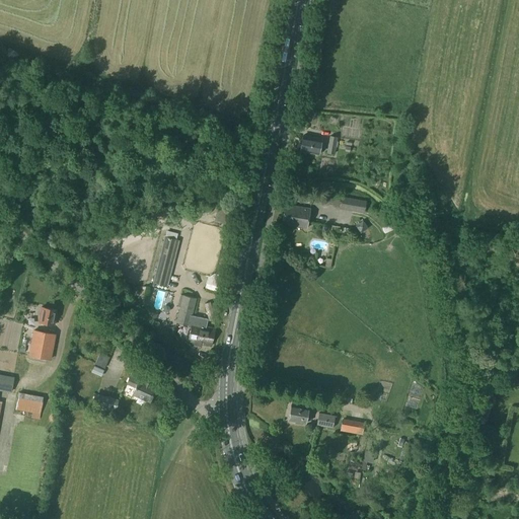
[(318,155),(321,139),(303,136),(300,151),(318,155)]
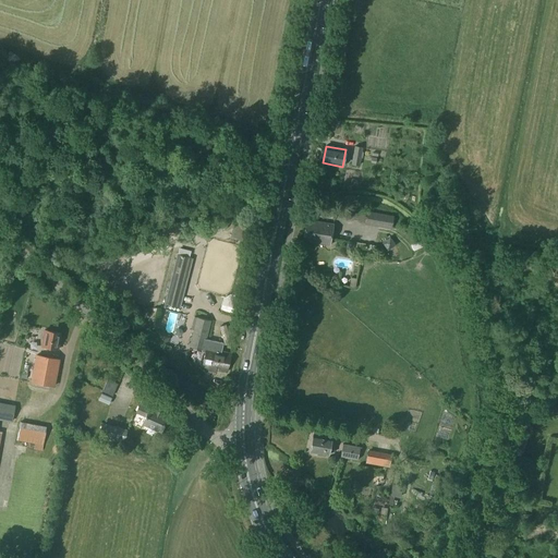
[(360,165),(362,147),(354,147),(351,164),(360,165)]
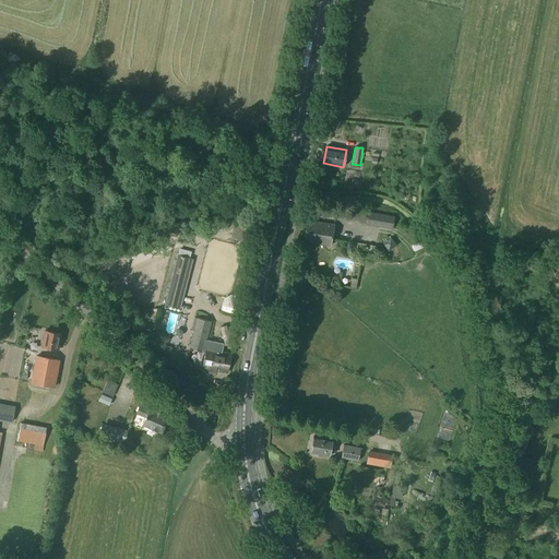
[(392,228),(394,216),(369,212),(367,224),(392,228)]
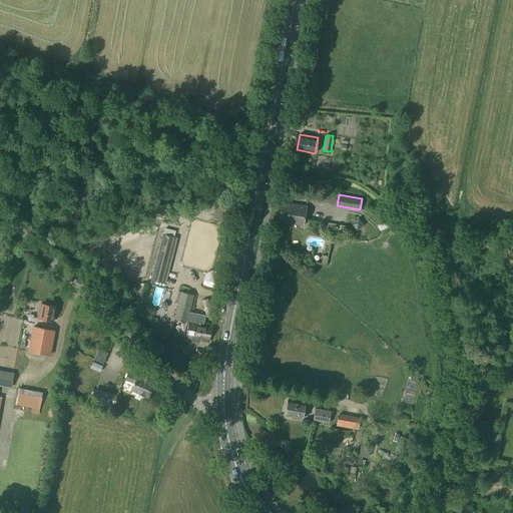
[(303,225),(306,206),(282,202),(279,221),(303,225)]
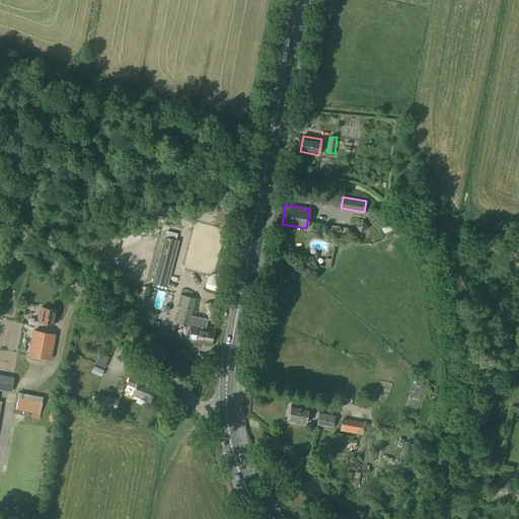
[(362,221),(355,226),(361,233),(367,227),(362,221)]
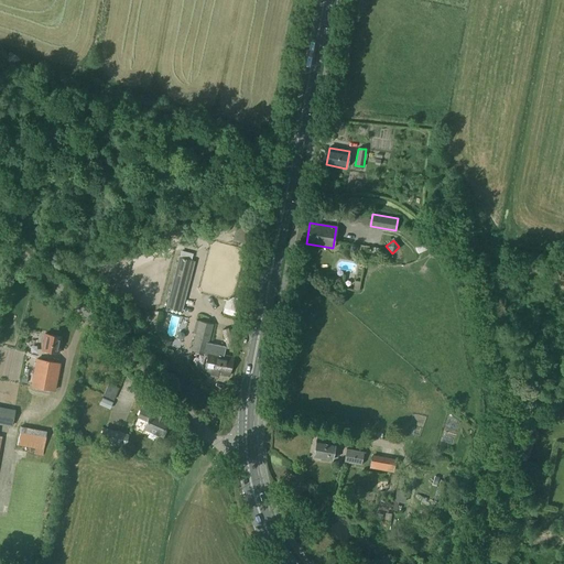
[(425,242),(415,247),(418,253),(429,249),(425,242)]
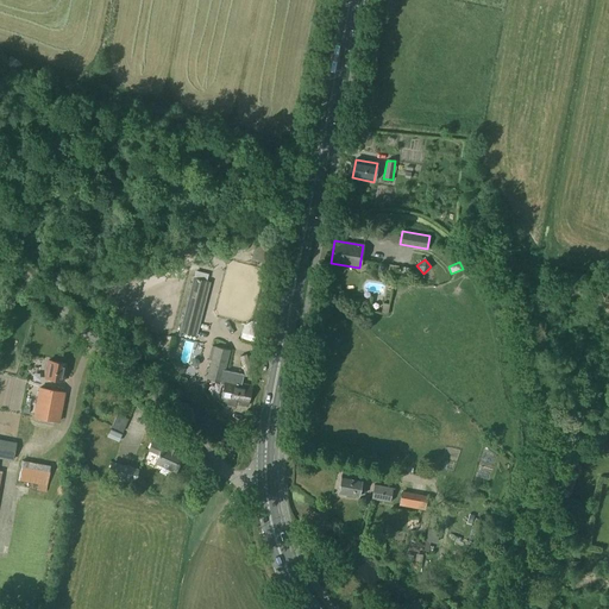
[(380,263),(376,278),(384,280),(387,264),(380,263)]
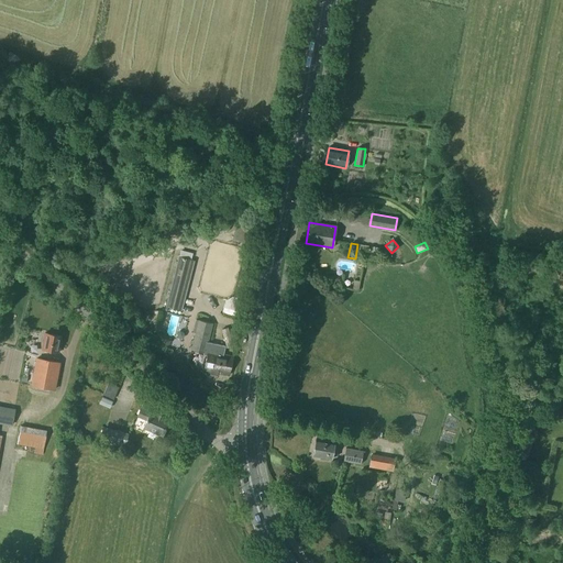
[(178,310),(192,253),(181,251),(166,307),(178,310)]
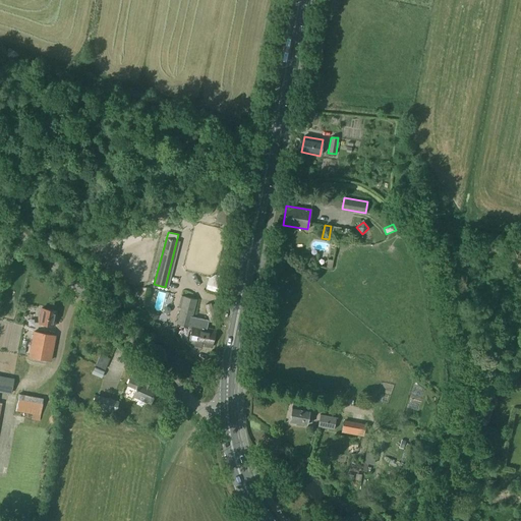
[(196,300),(183,297),(177,324),(188,327),(188,329),(191,330),(188,342),(212,348),(216,331),(192,326),(192,324),(190,323),(196,300)]
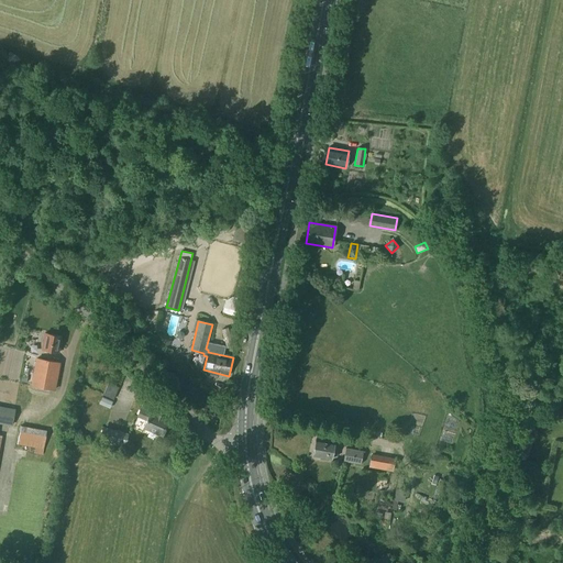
[(157,329),(153,334),(166,346),(170,341),(157,329)]
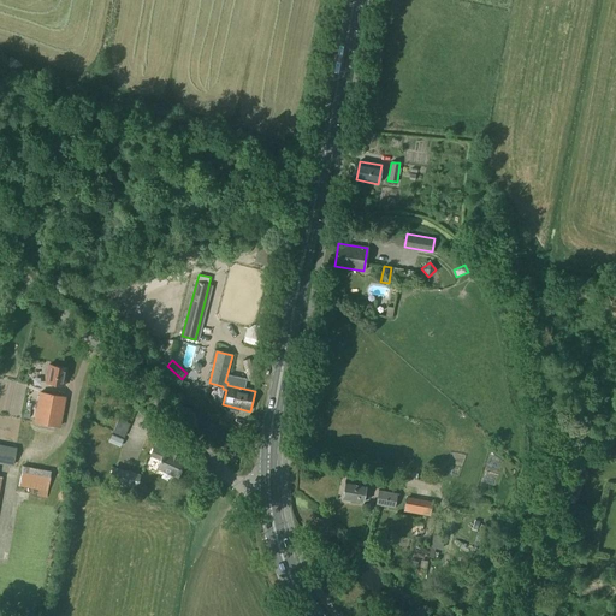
[(66,368),(49,365),(46,384),(63,386),(66,368)]
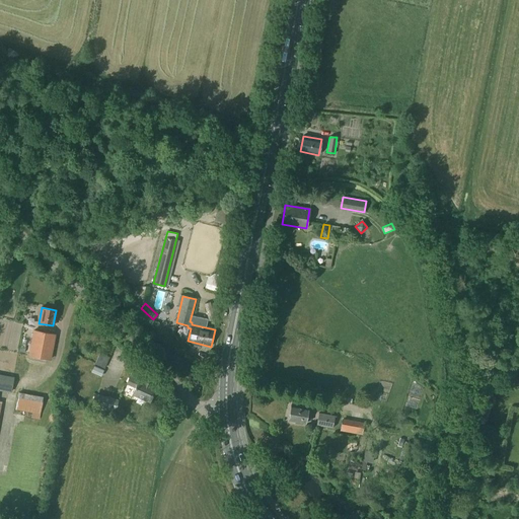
[(28,356),(51,361),(56,335),(33,329),(28,356)]
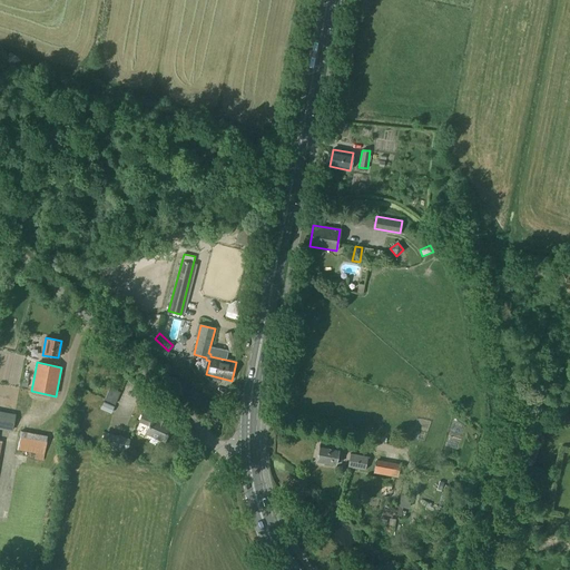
[(99,409),(111,414),(114,406),(102,401),(99,409)]
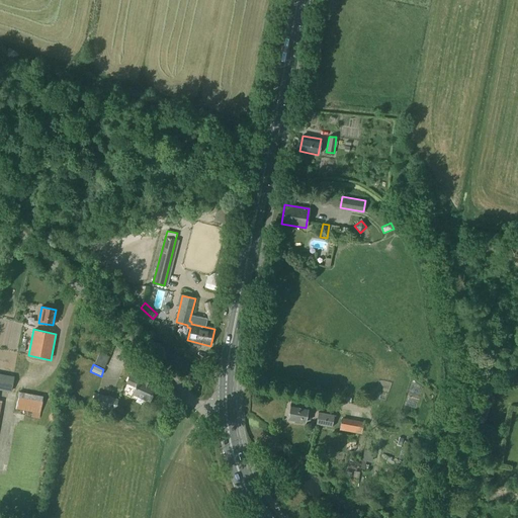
[(135,387),(133,393),(150,401),(156,386),(150,384),(150,383),(145,381),(138,378),(138,379),(130,375),(125,383),(135,387)]
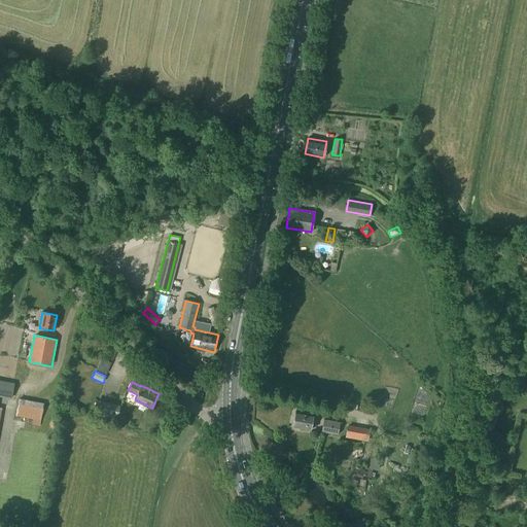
[(97,400),(93,415),(116,421),(119,407),(97,400)]
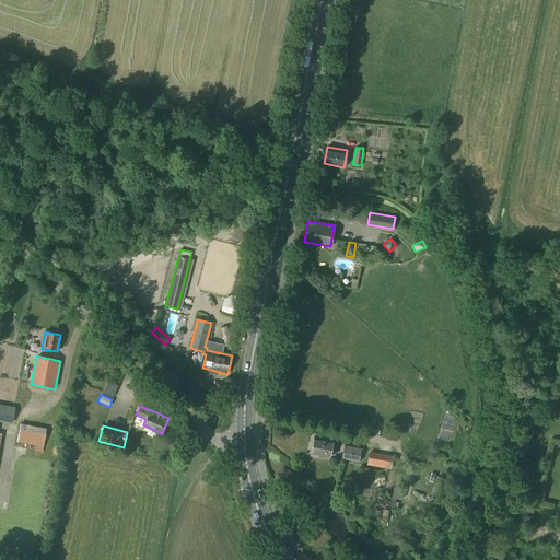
[(314,436),(312,454),(329,457),(329,453),(335,454),(337,440),(314,436)]
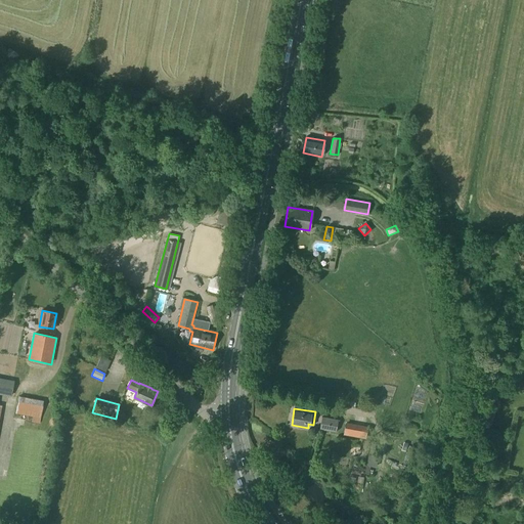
[(338,420),(321,417),(319,432),(323,433),(324,430),(336,432),(338,420)]
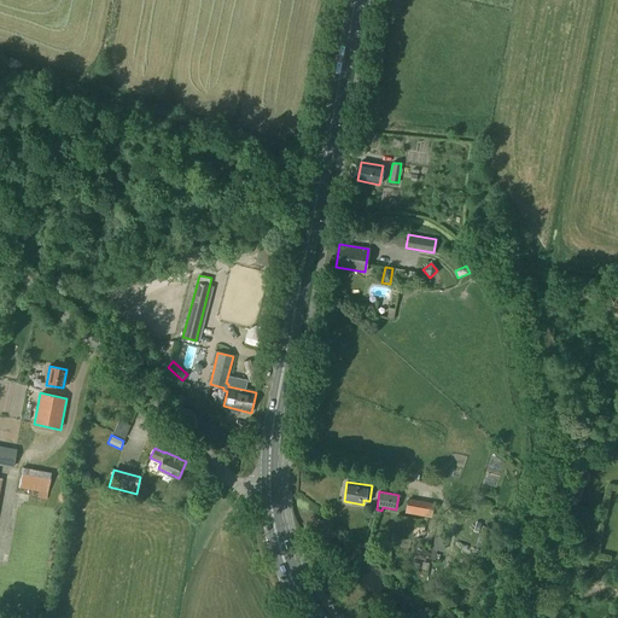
[(430,517),(432,503),(406,500),(404,512),(430,517)]
